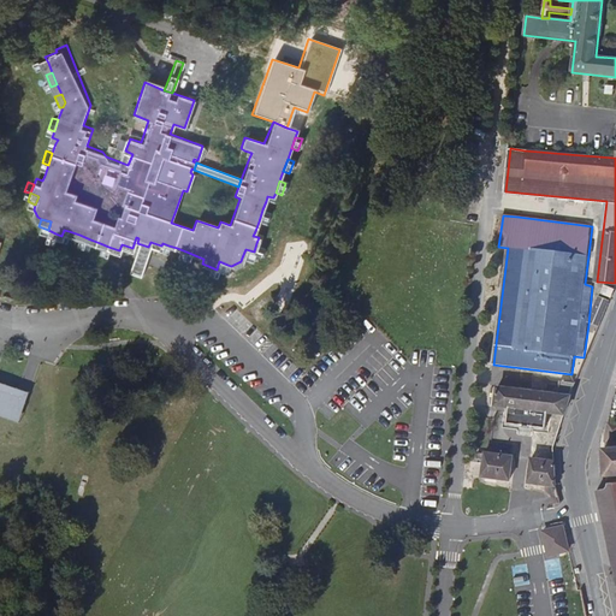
[(88,246),(90,240),(80,235),(77,241),(88,246)]
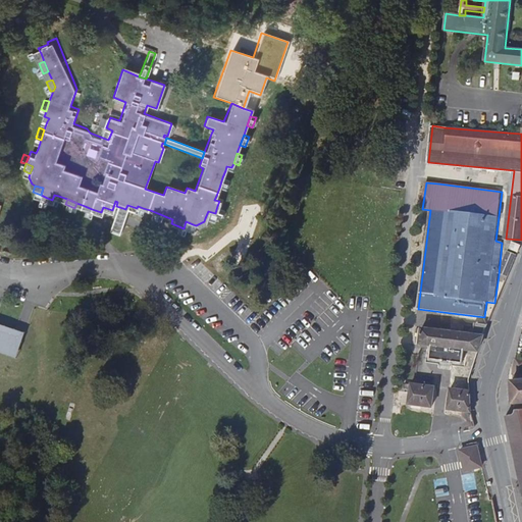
[(118,230),(125,209),(116,206),(108,227),(118,230)]
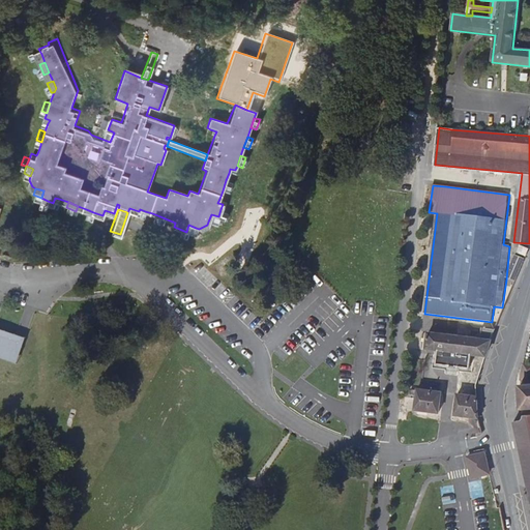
[(215,225),(218,216),(211,214),(208,222),(215,225)]
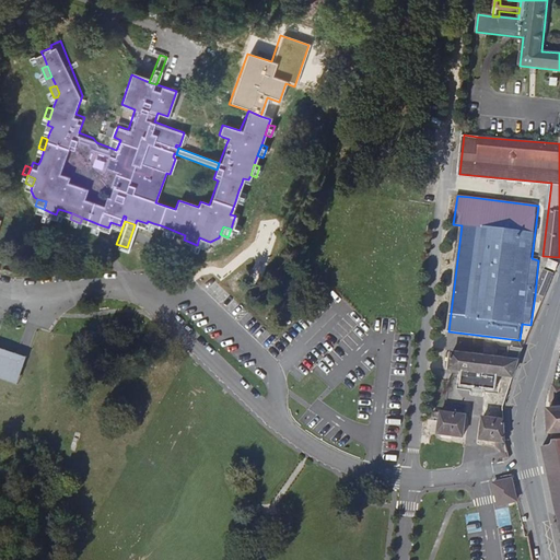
[(205,247),(207,241),(199,237),(197,245),(205,247)]
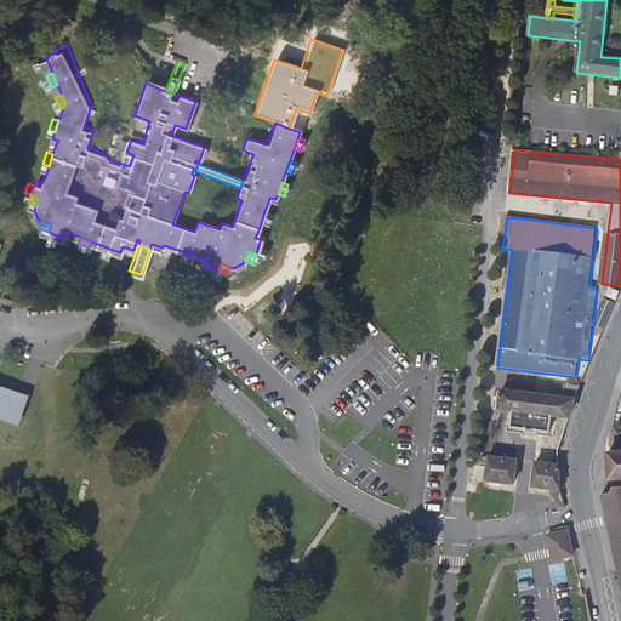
[(617,301),(620,291),(610,288),(607,296),(617,301)]
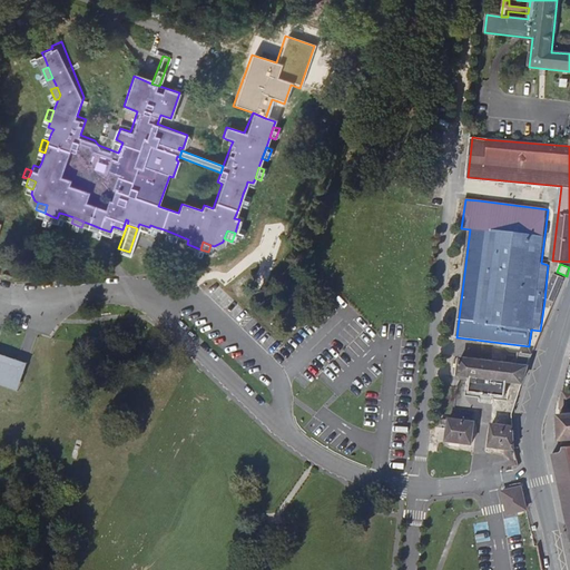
[(556,302),(564,279),(554,275),(546,297),(556,302)]
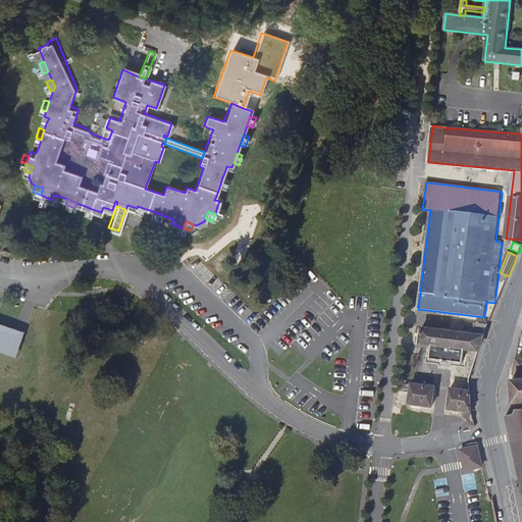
[(485,332),(488,324),(476,323),(474,335),(422,328),(420,345),(431,346),(430,360),(464,364),(465,350),(479,352),(485,332)]
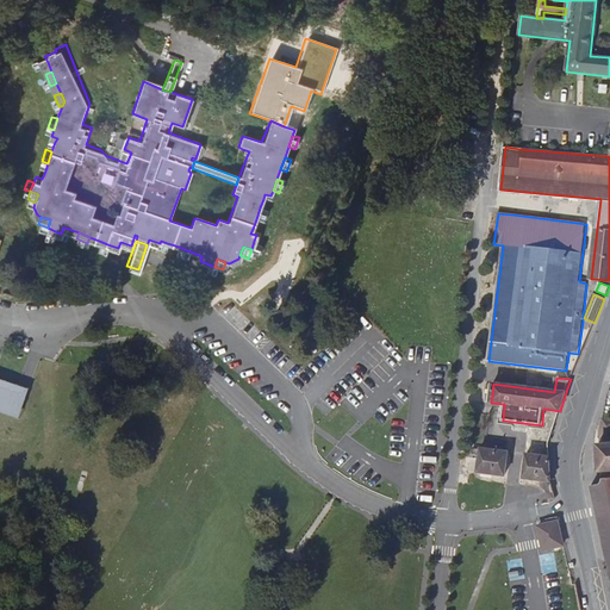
[(0,379),(0,386),(22,393),(16,410),(0,405),(0,411),(19,418),(29,390),(0,379)]
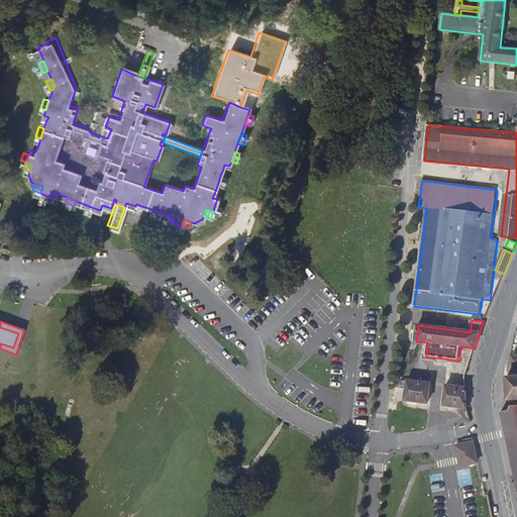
[(0,343),(13,347),(18,333),(0,327),(0,343)]
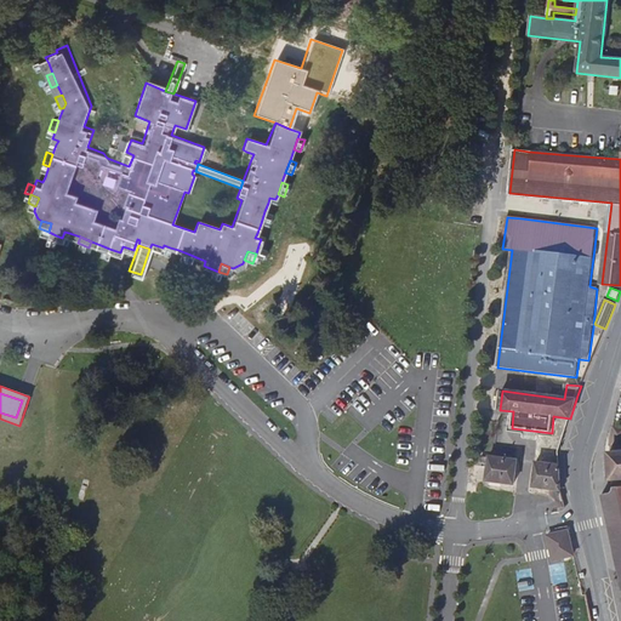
[(620,427),(614,425),(610,446),(620,444),(620,427)]
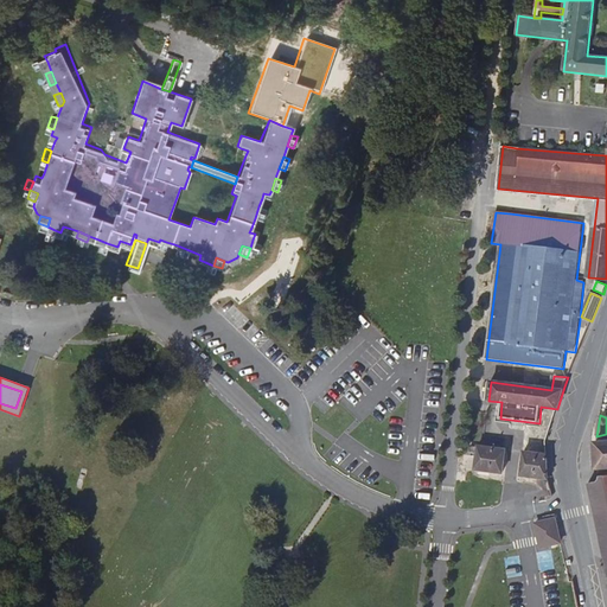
[(606,442),(596,443),(598,468),(606,467),(606,442)]
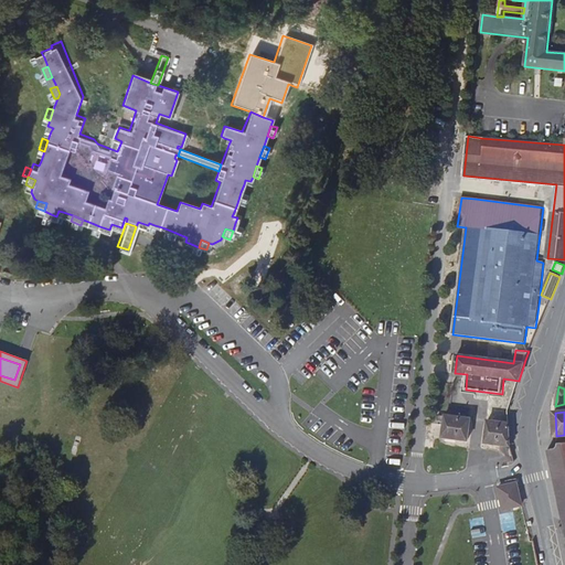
[(435,435),(443,436),(445,417),(437,416),(435,435)]
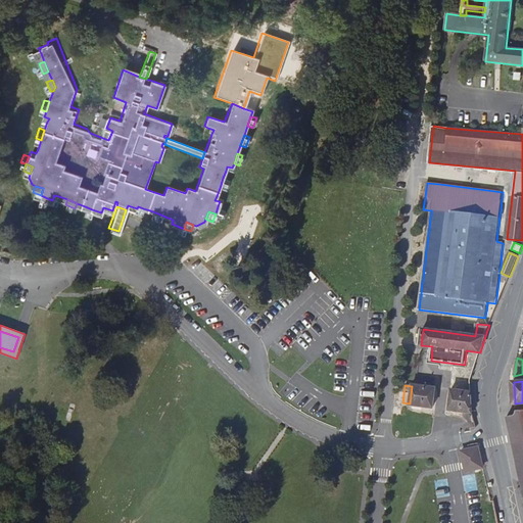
[(413,385),(412,386),(410,403),(410,405),(433,408),(436,388),(413,385)]
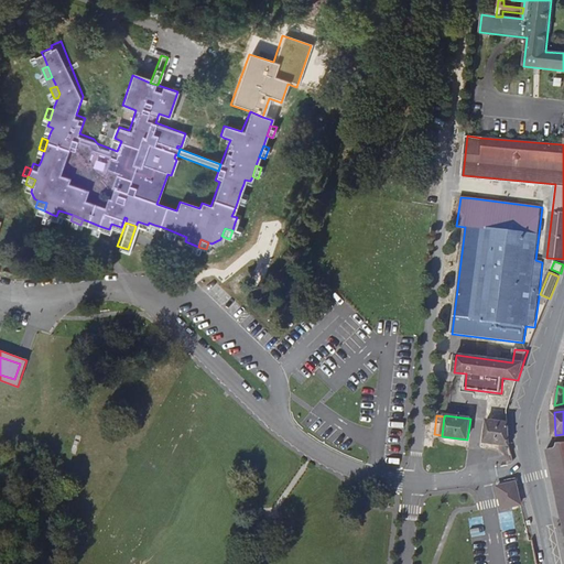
[(509,444),(508,423),(488,421),(485,442),(500,444),(500,447),(500,449),(502,451),(506,453),(511,452),(509,444)]
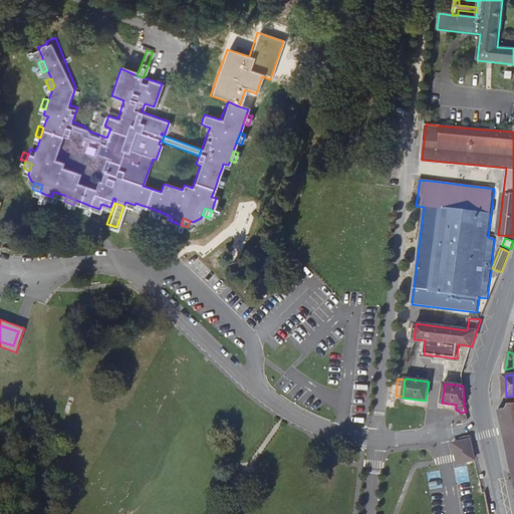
[(513,403),(507,404),(507,406),(505,408),(499,409),(505,438),(513,435),(513,403)]
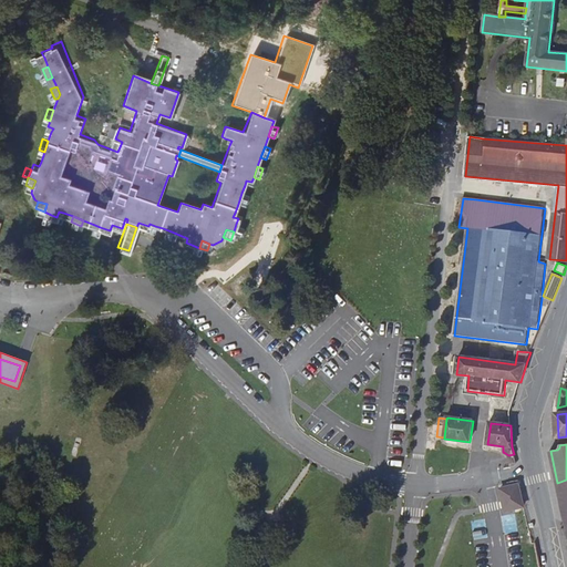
[(566,480),(557,483),(566,526),(566,480)]
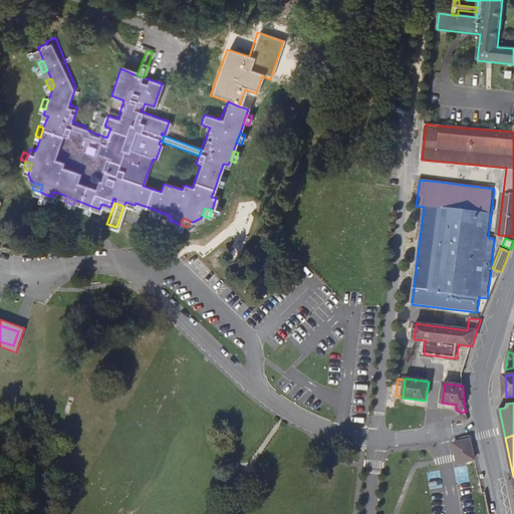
[(470,440),(463,442),(464,448),(471,447),(470,440)]
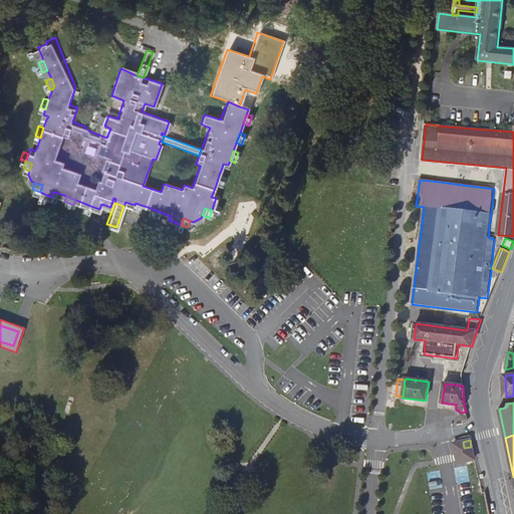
[(464,448),(463,442),(454,444),(458,464),(474,460),(471,447),(464,448)]
